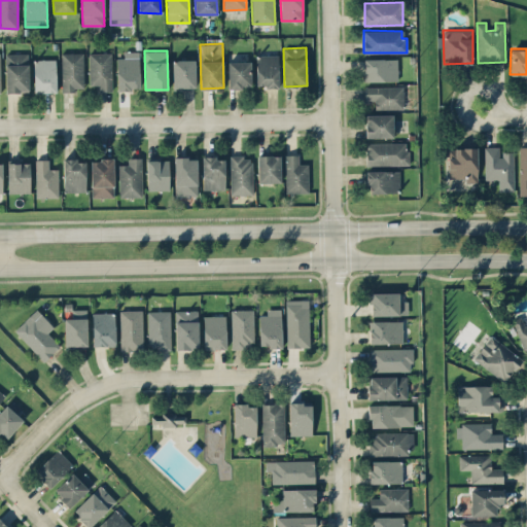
[(83,90),(83,53),(61,53),(62,91),(83,90)]
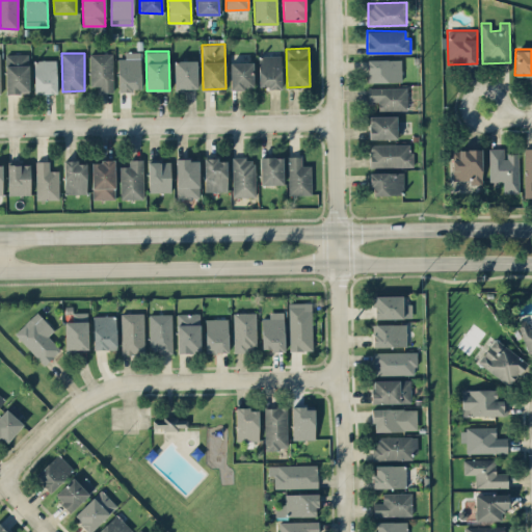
[(112,53),(89,53),(90,86),(99,86),(100,91),(113,91),(112,53)]
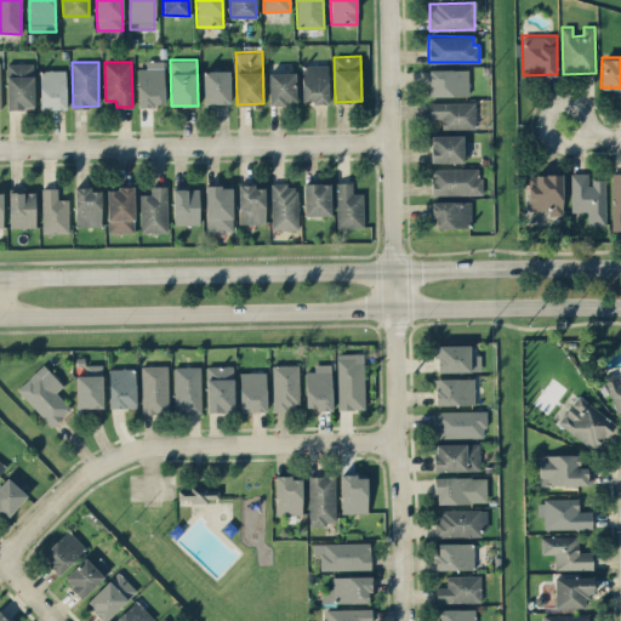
[(137,63),(138,106),(165,104),(164,62),(137,63)]
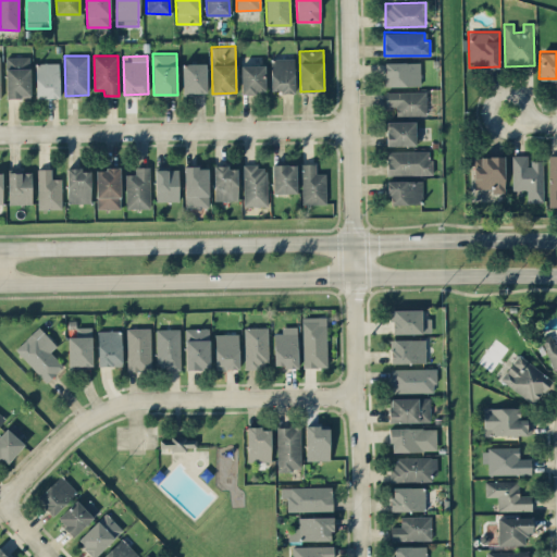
[(5,57),(7,98),(31,97),(29,57),(5,57)]
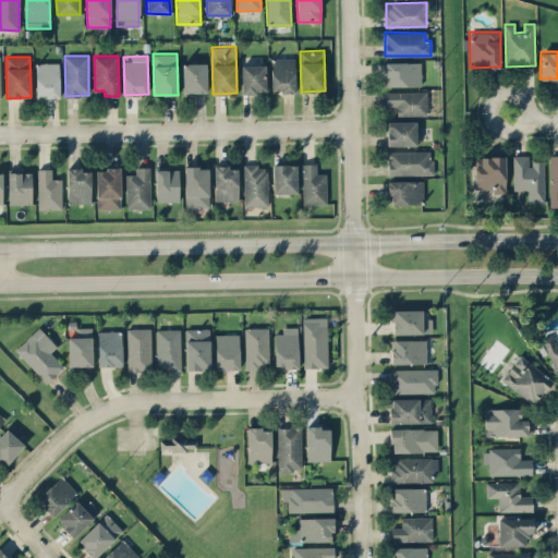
[(271,92),(294,92),(294,58),(271,58),(271,92)]
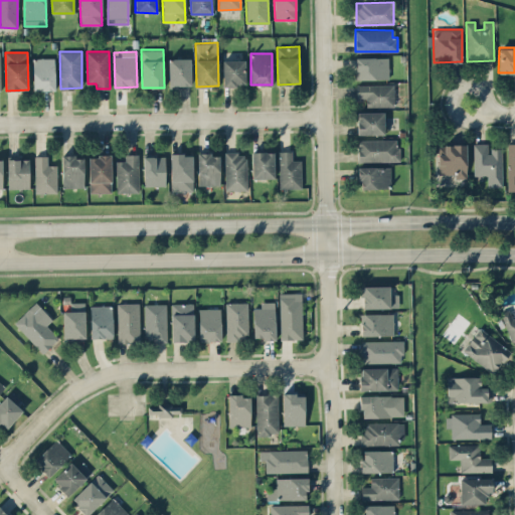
[(33,91),(55,90),(54,57),(32,57),(33,91)]
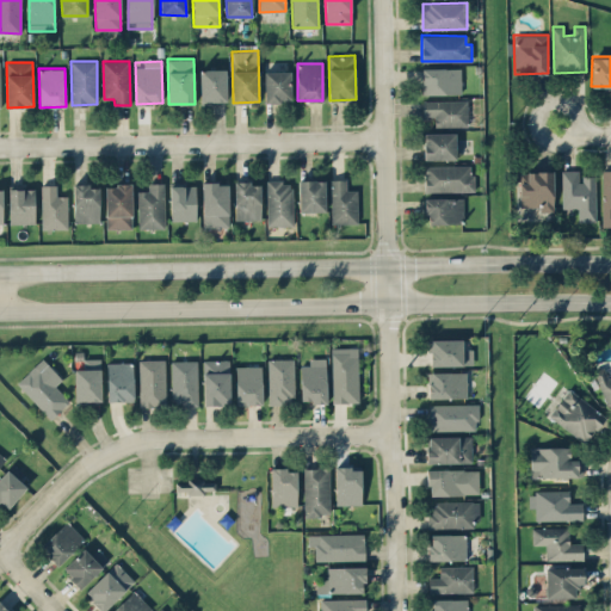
[(461,68),(423,68),(423,94),(461,93),(461,68)]
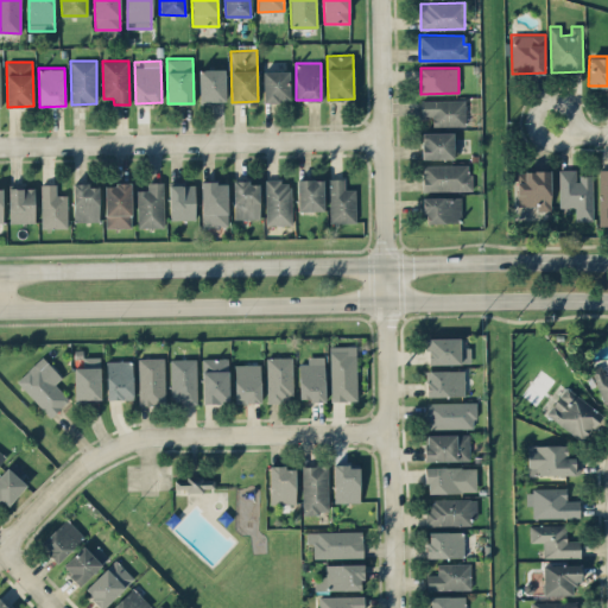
[(226,100),(225,69),(198,69),(200,101),(226,100)]
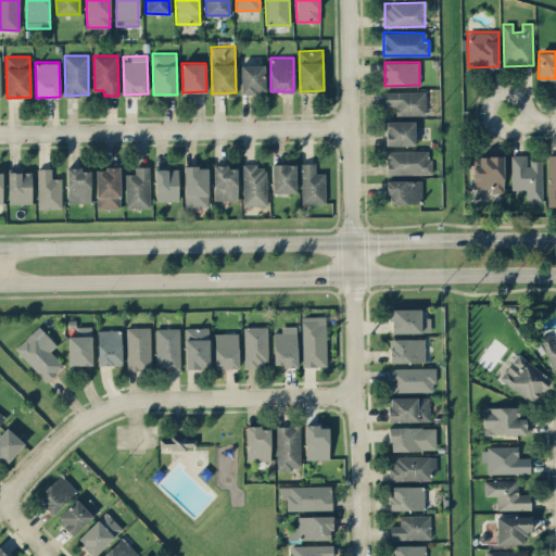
[(264,64),(240,64),(241,92),(265,91),(264,64)]
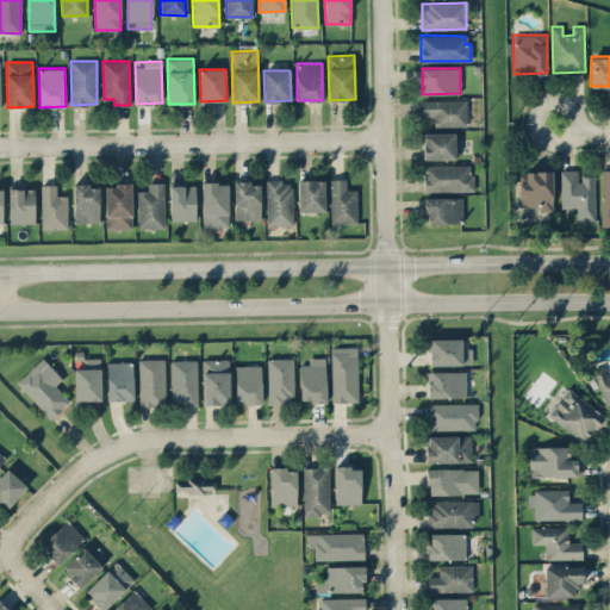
[(467,125),(466,100),(422,100),(422,116),(434,116),(434,126),(467,125)]
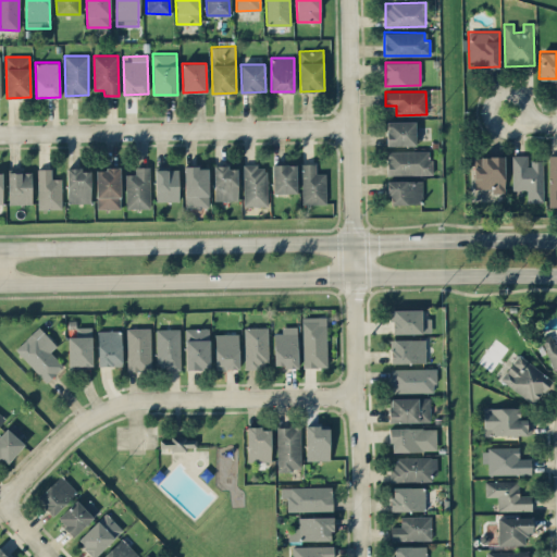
[(416,145),(415,121),(386,121),(386,145),(416,145)]
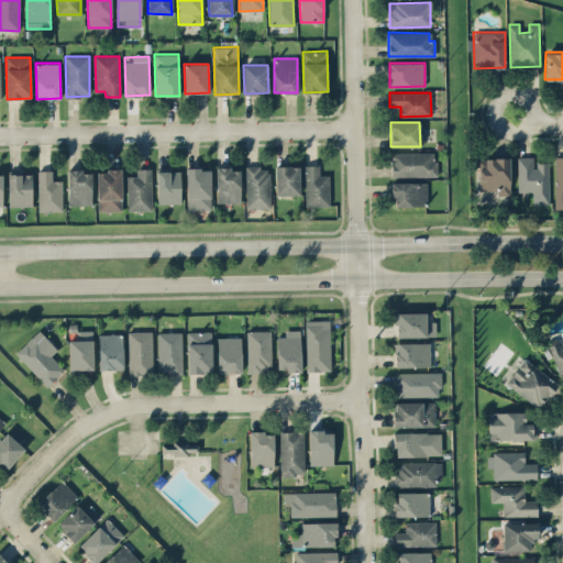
[(435,176),(437,152),(392,152),(392,175),(435,176)]
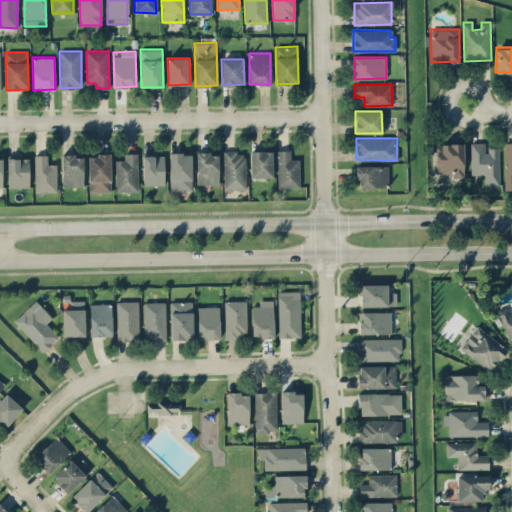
[(486,142),(471,143),(471,174),(485,174),(485,186),(499,185),(499,147),(486,147),(486,142)]
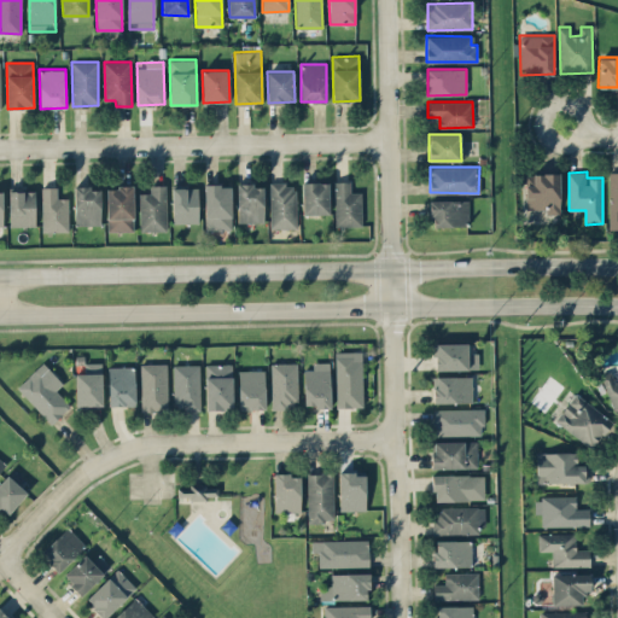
[(525,174),(526,209),(546,209),(546,214),(560,214),(560,173),(525,174)]
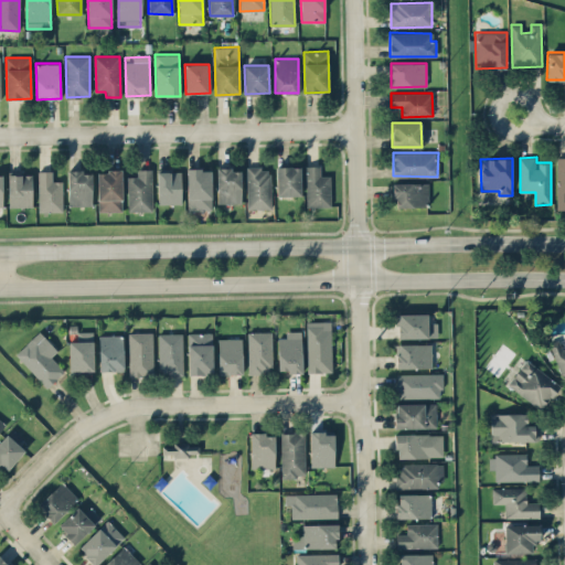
[(330,206),(330,176),(320,176),(320,166),(307,166),(306,206),(330,206)]
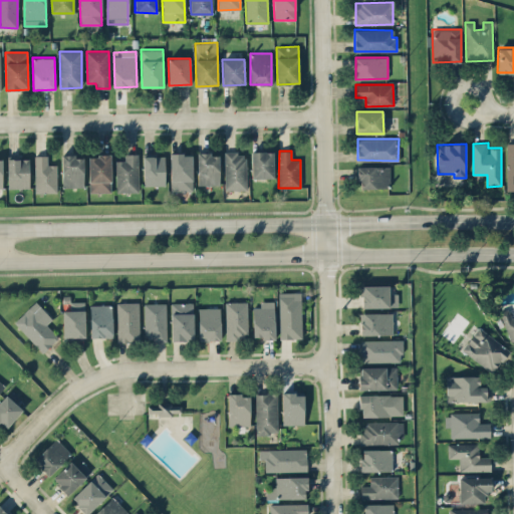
[(251,177),(273,178),(273,152),(252,152),(251,177)]
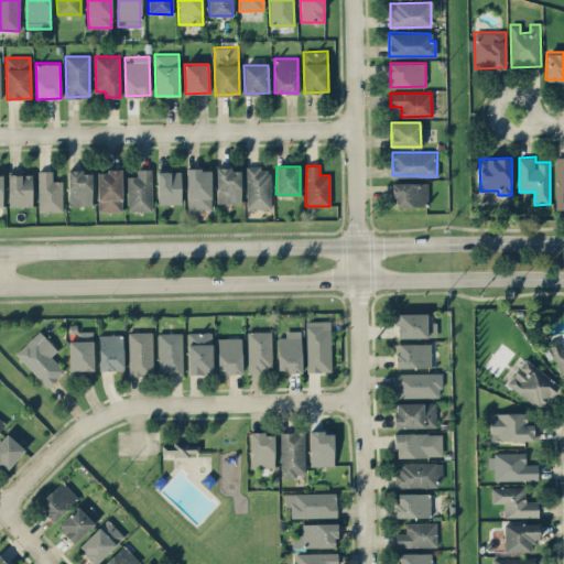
[(240,203),(240,167),(216,169),(217,203),(240,203)]
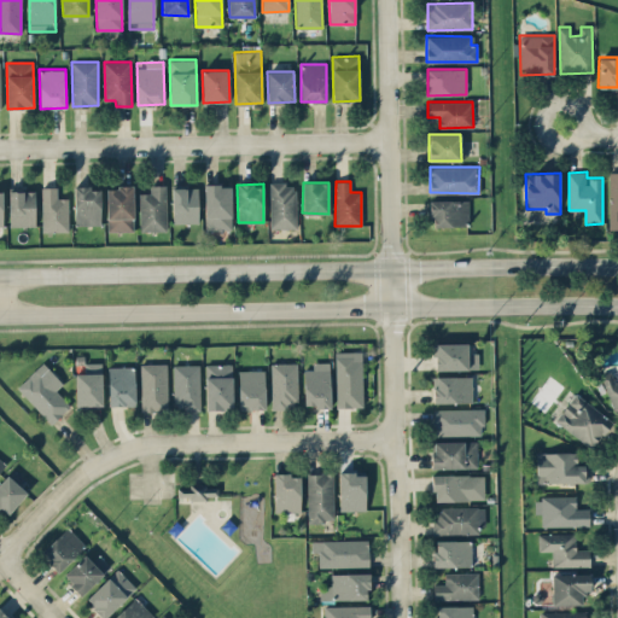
[(296,184),(269,185),(270,228),(296,227),(296,184)]
